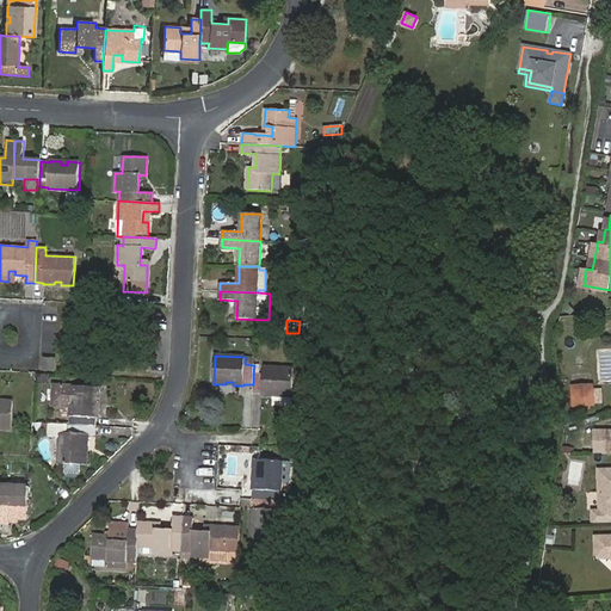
[(55,358),(43,358),(43,369),(55,370),(55,358)]
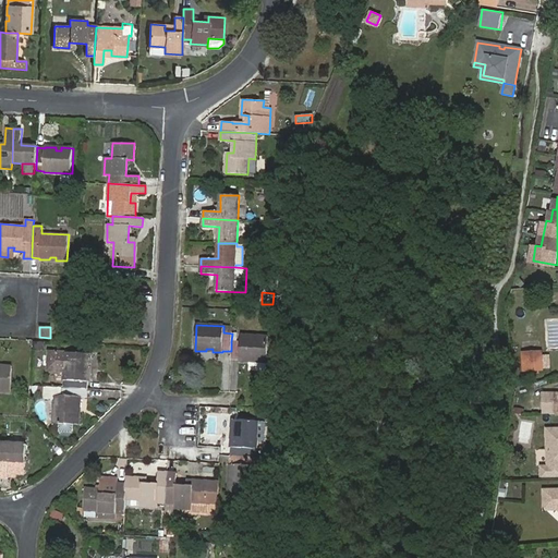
[(239,361),(249,361),(249,371),(266,372),(268,337),(240,335),(240,342),(231,341),(231,351),(230,359),(239,360),(239,361)]
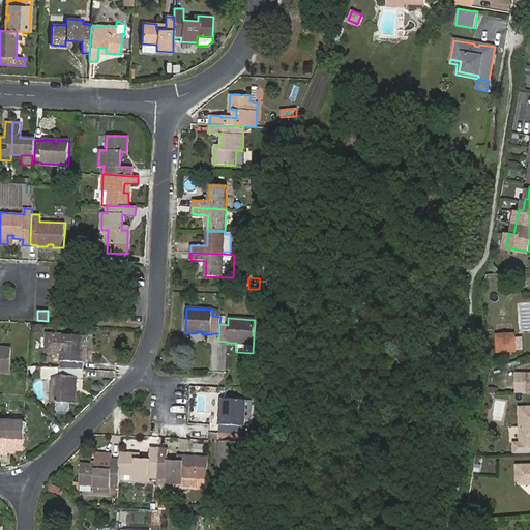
[(83,370),(84,361),(85,362),(85,352),(82,352),(83,347),(86,347),(86,335),(47,333),(46,342),(54,351),(61,351),(60,369),(83,370)]
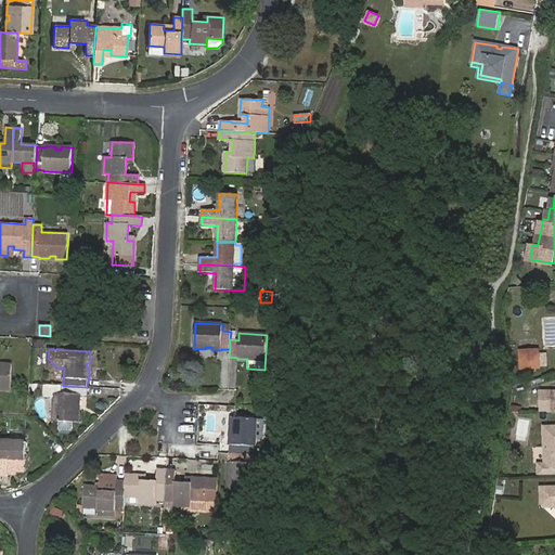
[(538,350),(520,351),(520,369),(539,369),(538,350)]
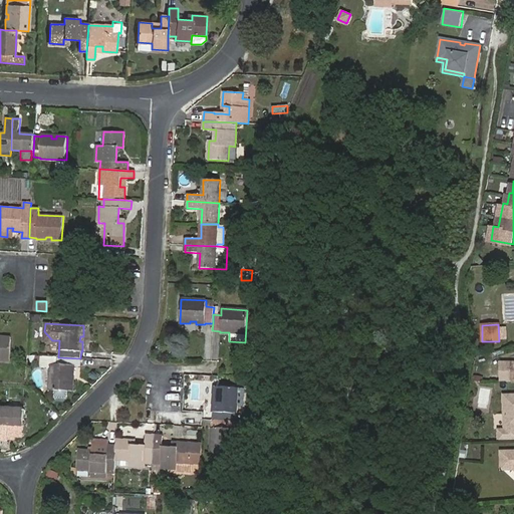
[(0,359),(10,360),(11,337),(0,337),(0,339),(0,359)]
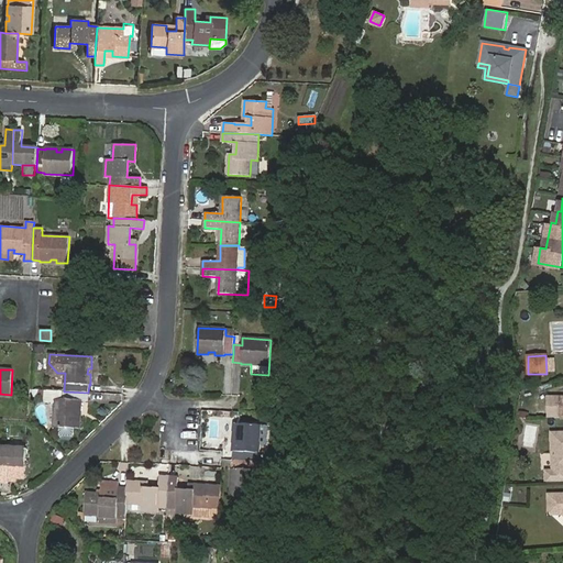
[(30,389),(30,397),(40,398),(40,389),(30,389)]
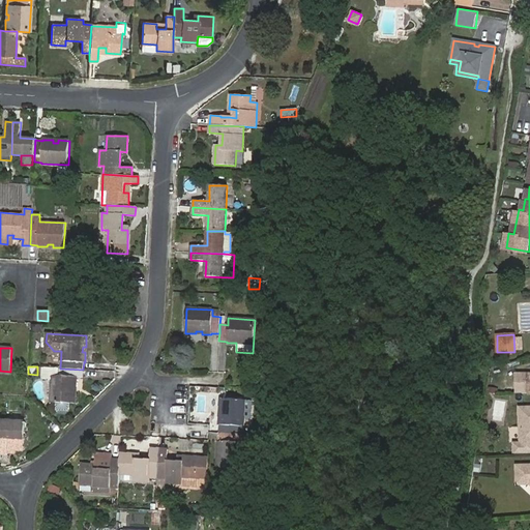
[(77,377),(83,377),(83,370),(60,369),(50,367),(42,367),(42,375),(52,376),(51,402),(75,403),(76,392),(72,392),(74,386),(76,386),(77,377)]
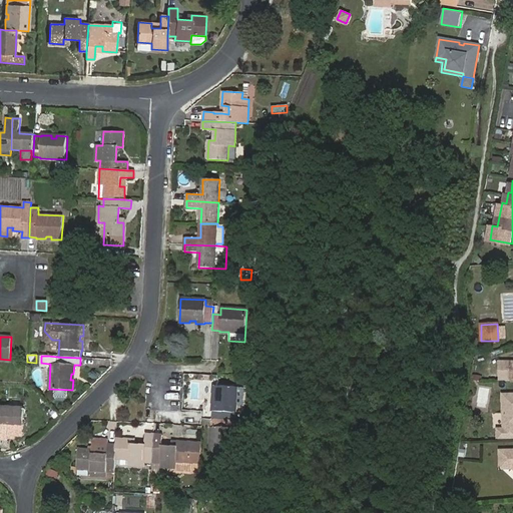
[(212,402),(212,411),(213,411),(212,419),(235,420),(236,403),(243,403),(243,388),(213,386),(212,396),(215,396),(215,402),(212,402)]
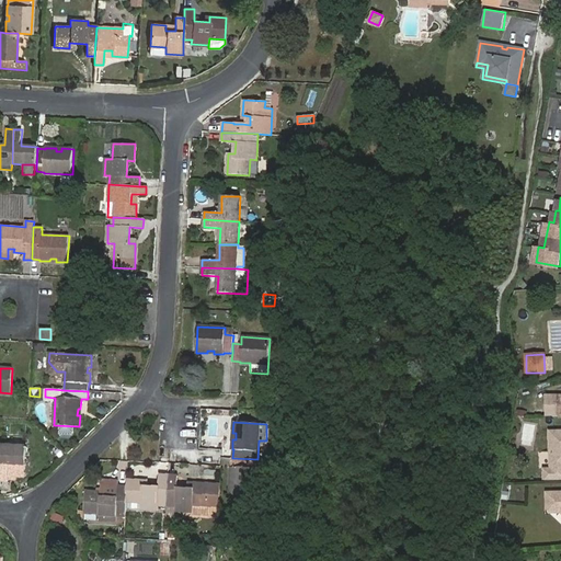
[(181,428),(180,436),(185,437),(184,447),(194,448),(196,431),(181,428)]
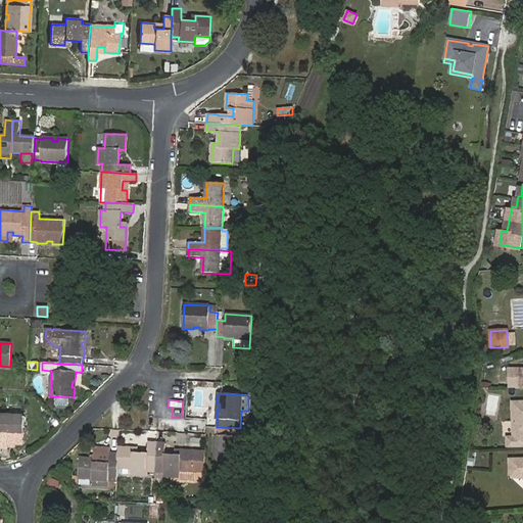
[(522,447),(522,403),(507,403),(508,447),(522,447)]
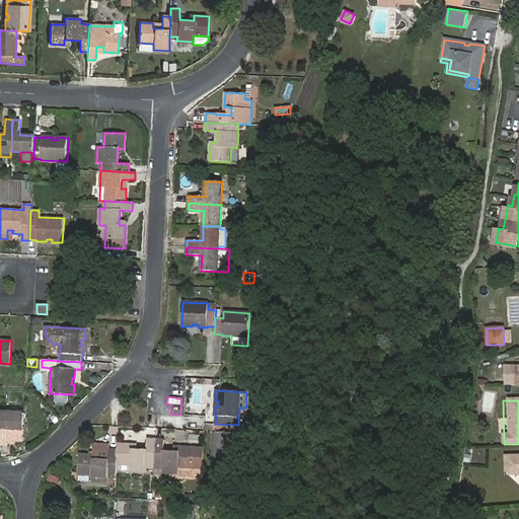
[(2,412),(1,429),(0,444),(7,444),(8,429),(23,430),(24,413),(2,412)]
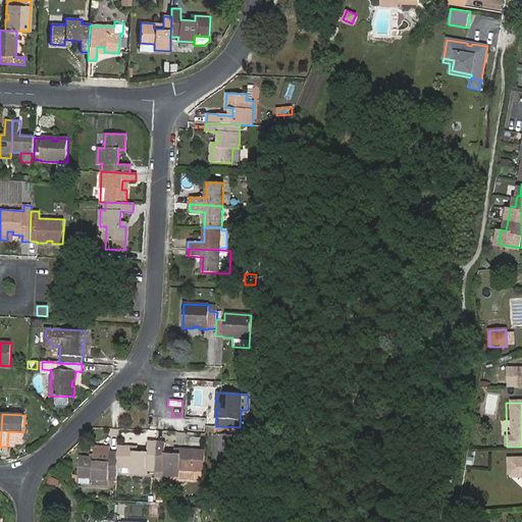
[(216,426),(216,434),(215,433),(214,444),(217,444),(217,449),(214,449),(213,460),(238,462),(239,436),(255,437),(255,428),(240,427),(216,426)]
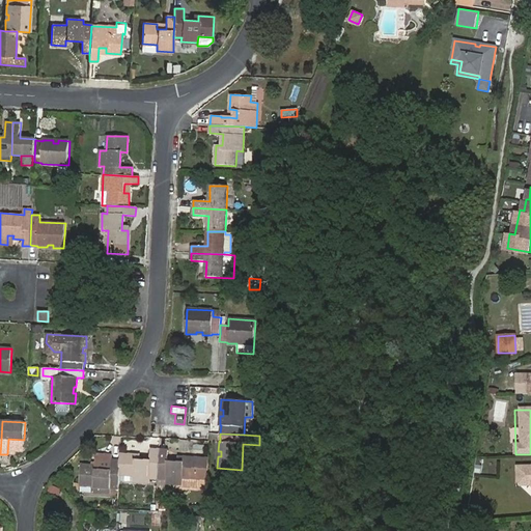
[(120,460),(119,475),(134,476),(133,481),(149,482),(150,477),(158,478),(160,449),(151,449),(150,462),(134,460),(135,454),(120,453),(120,460)]
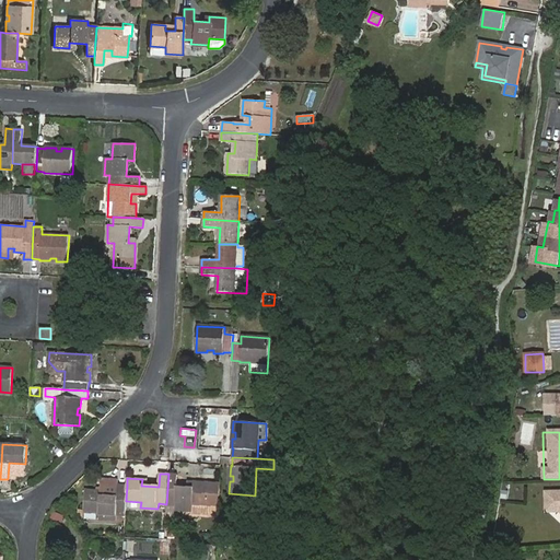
[(166,504),(175,504),(175,510),(193,511),(193,514),(208,514),(208,504),(209,483),(194,482),(194,488),(176,487),(176,475),(168,474),(166,504)]
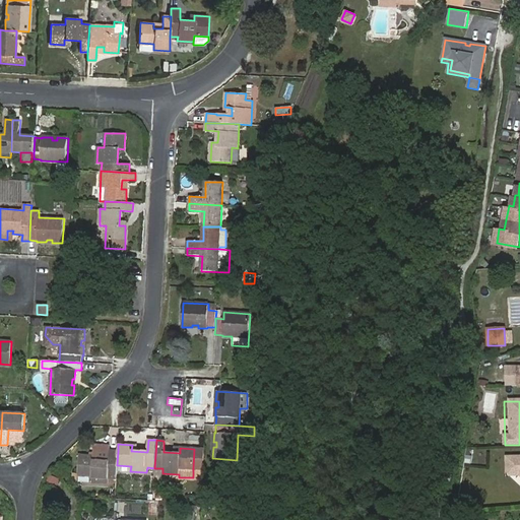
[(110,444),(93,444),(92,456),(78,455),(77,475),(91,476),(91,482),(108,482),(108,478),(116,478),(117,465),(118,451),(110,451),(110,444)]
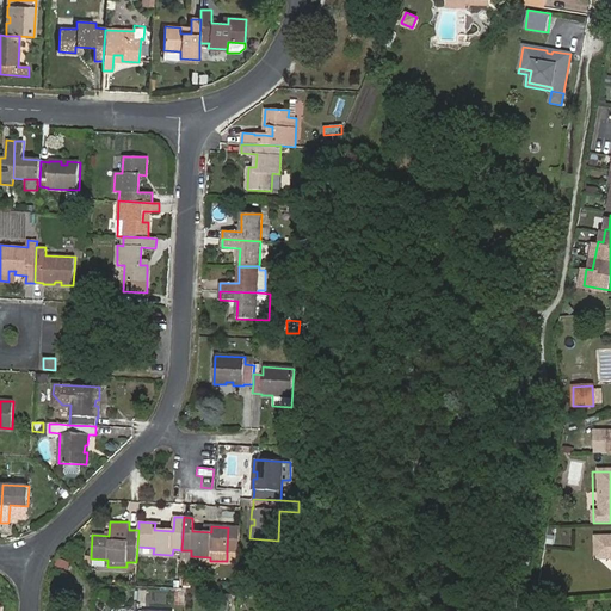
[(239,550),(240,528),(228,528),(227,550),(239,550)]
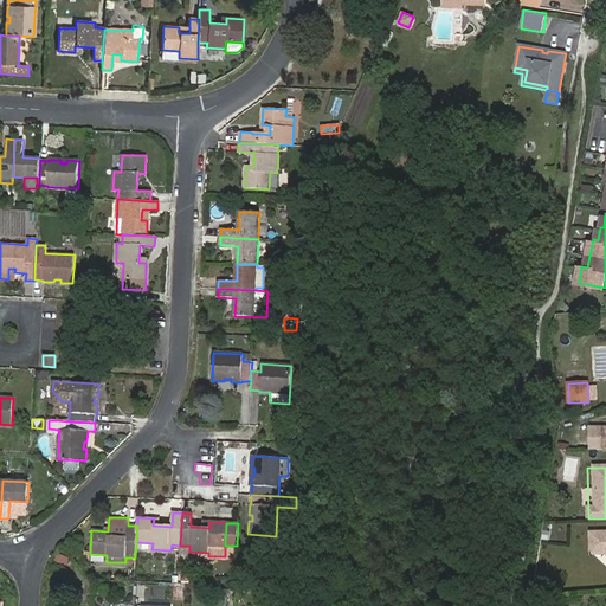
[(605,532),(591,533),(592,554),(605,554),(605,532)]
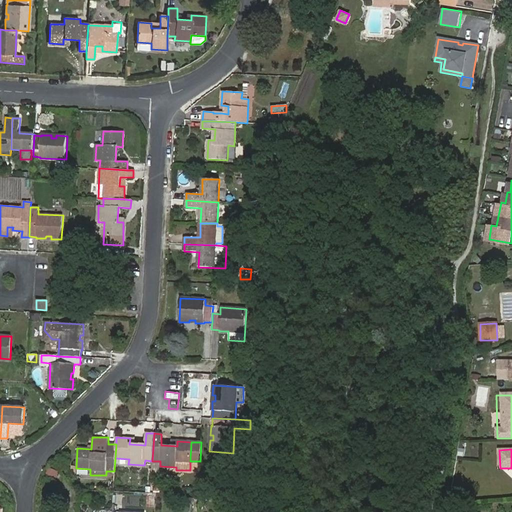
[(48,468),(46,474),(56,477),(58,471),(48,468)]
